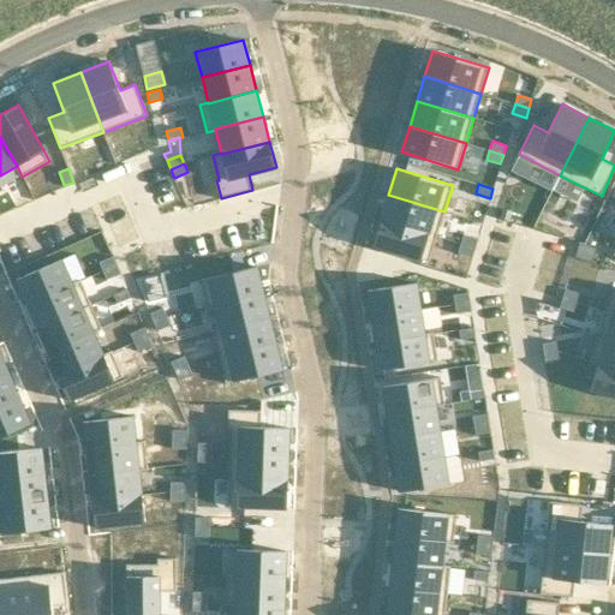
[(388,195),(381,219),(437,237),(445,212),(388,195)]
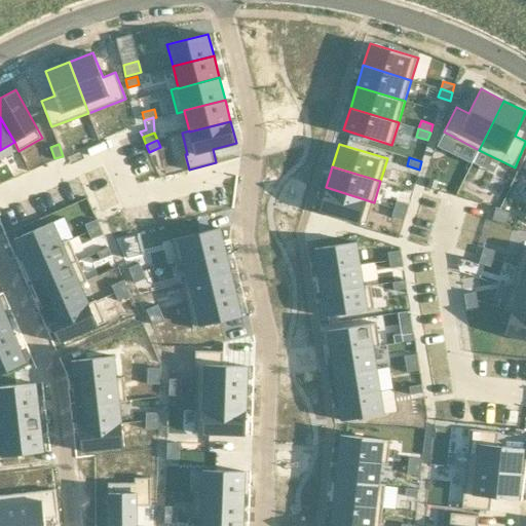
[(326,187),(320,210),(367,224),(374,202),(326,187)]
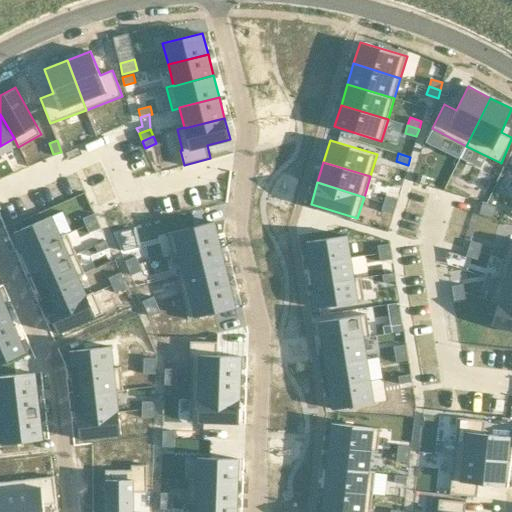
[(386,195),(383,203),(395,206),(397,199),(386,195)]
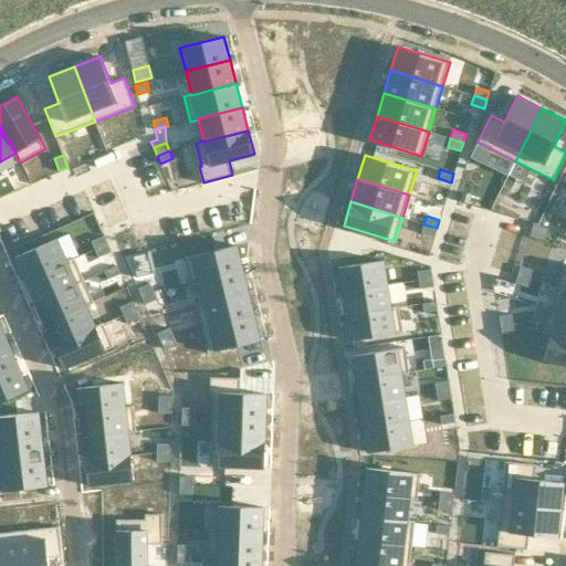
[(533,223),(530,237),(545,241),(548,228),(533,223)]
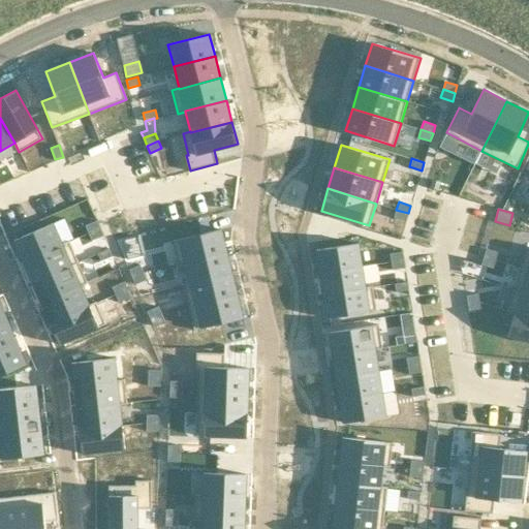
[(396,210),(394,217),(406,221),(408,213),(396,210)]
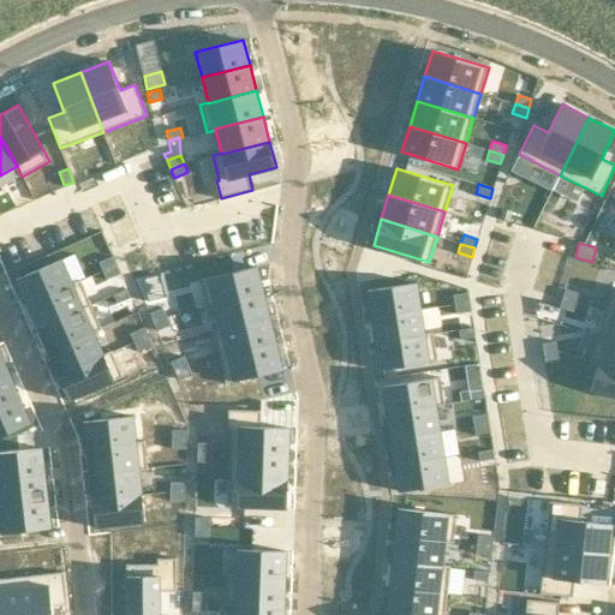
[(112,256),(99,262),(103,270),(117,266),(112,256)]
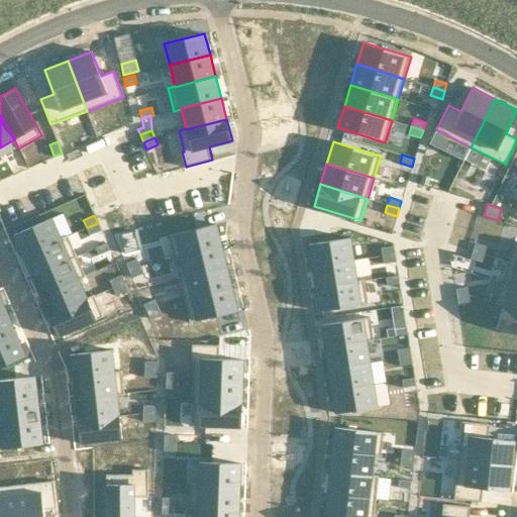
[(53,218),(14,234),(22,254),(61,238),(61,237),(53,218)]
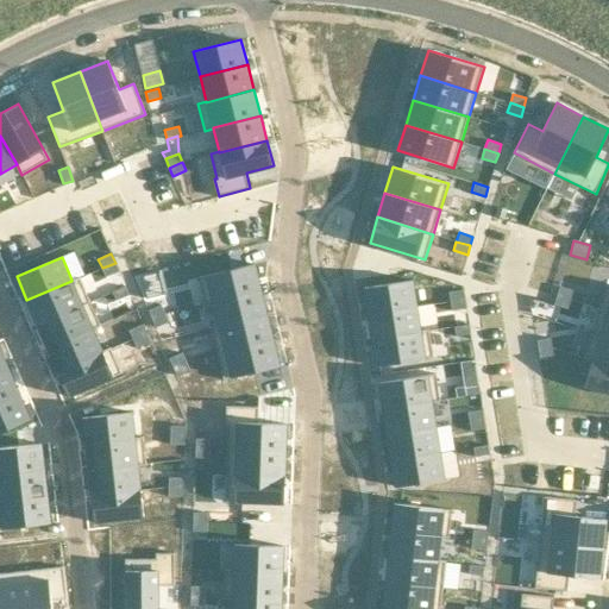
[(115,263),(102,268),(106,277),(119,271),(115,263)]
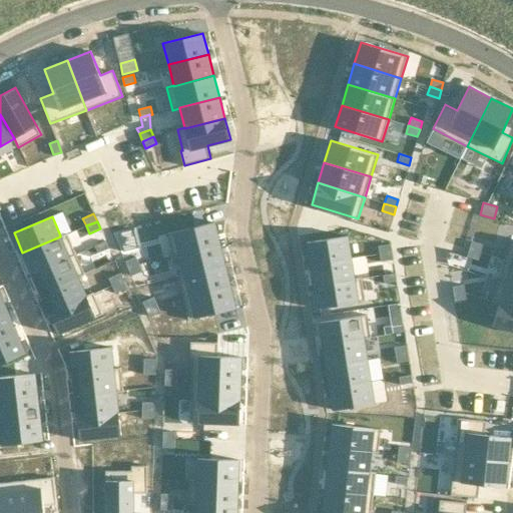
[(214,221),(167,233),(172,257),(180,254),(179,253),(219,243),(214,221)]
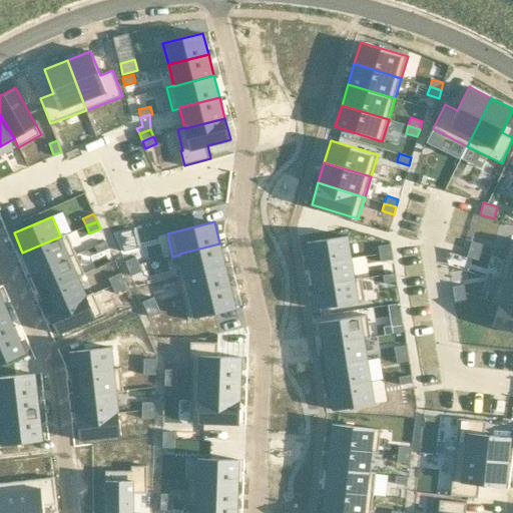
[(60,236),(22,252),(31,274),(76,253),(67,232),(60,235),(60,236)]
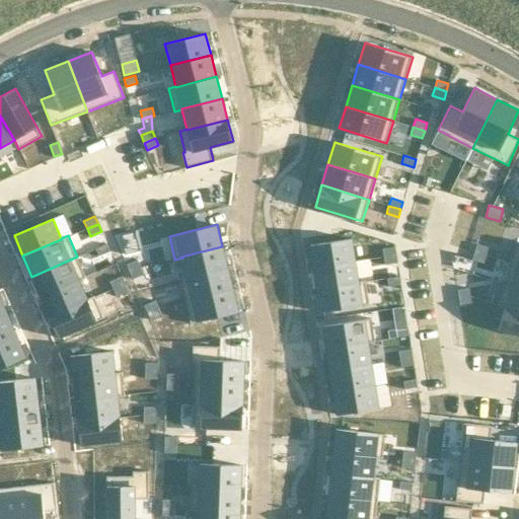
[(353,238),(310,245),(313,268),(356,261),(353,238)]
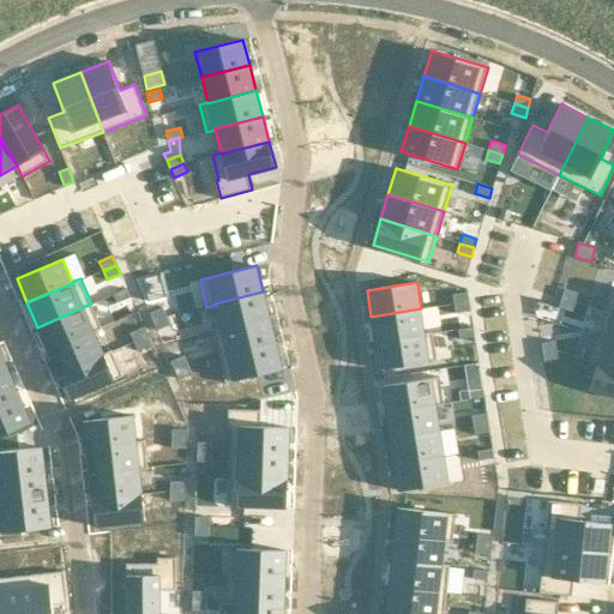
[(126,288),(113,294),(118,304),(131,298),(126,288)]
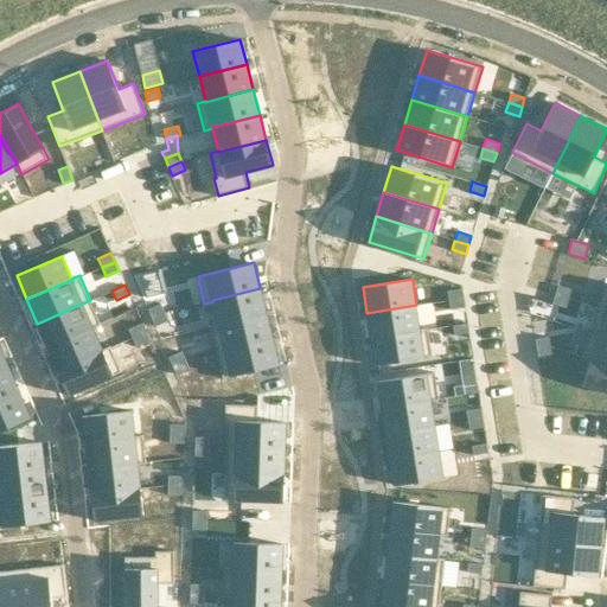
[(558,286),(555,294),(569,299),(572,289),(558,286)]
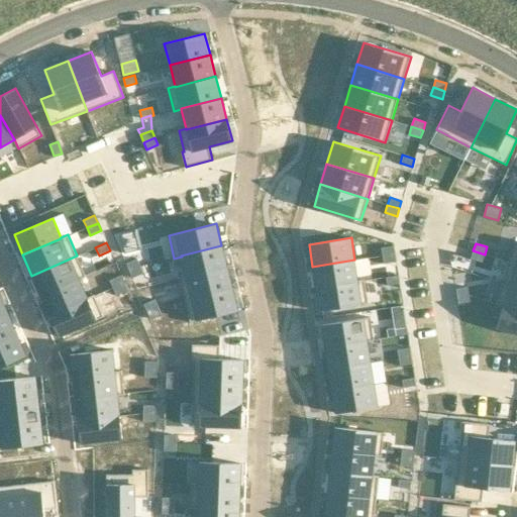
[(221,245),(181,255),(182,256),(186,276),(186,277),(227,267),(221,245)]
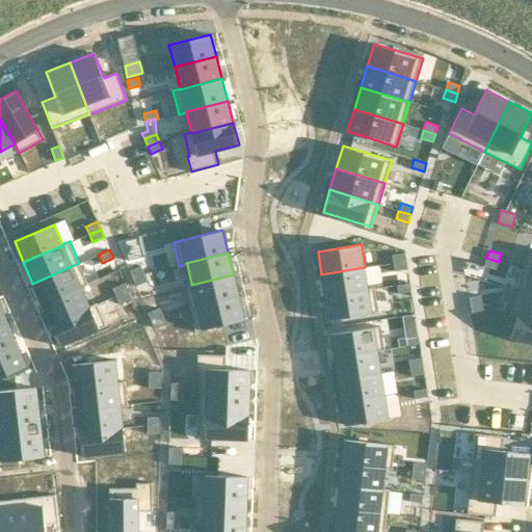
[(404,253),(392,255),(393,263),(405,261),(404,253)]
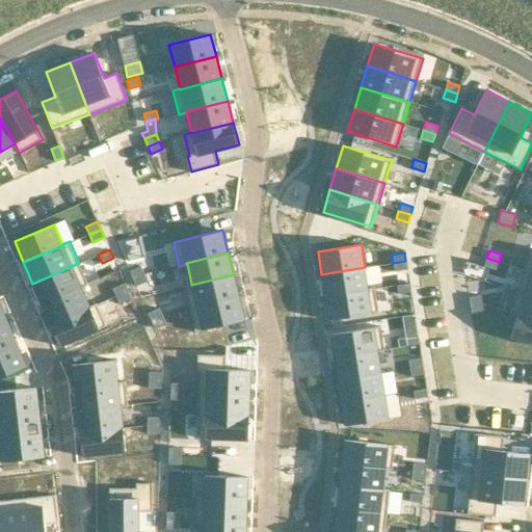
[(486,258),(484,266),(496,269),(499,262),(486,258)]
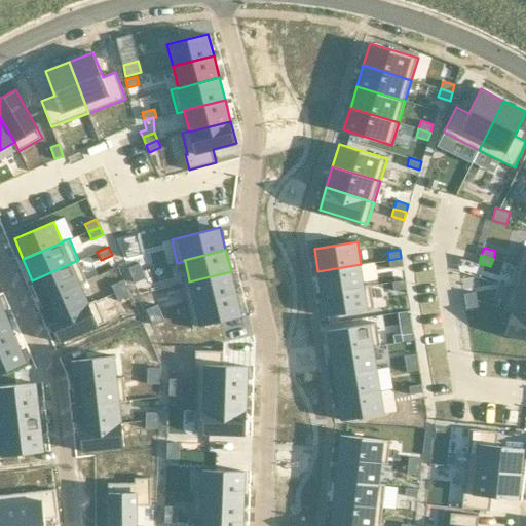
[(401,258),(388,260),(390,268),(403,266),(401,258)]
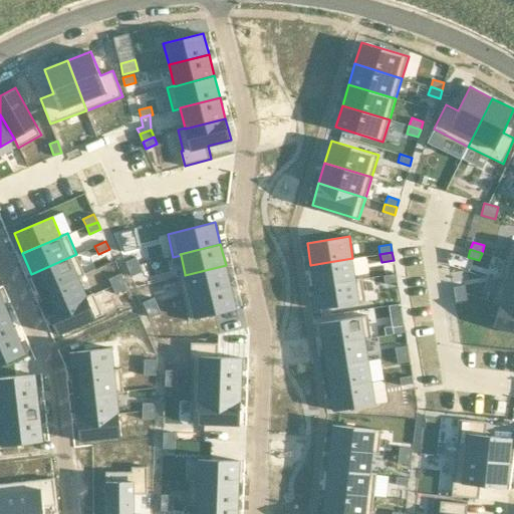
[(76,254),(31,274),(40,294),(78,277),(78,278),(85,275),(76,254)]
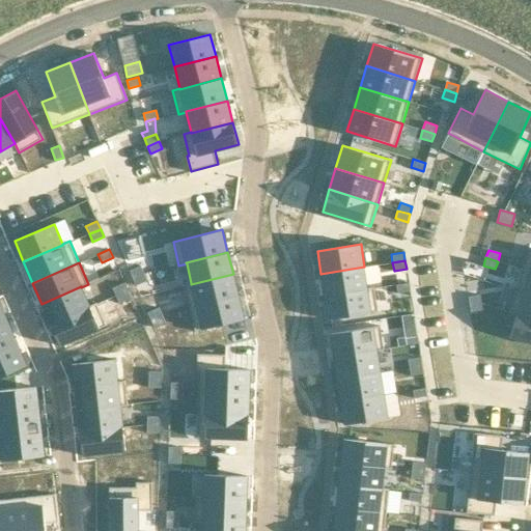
[(141,266),(130,271),(133,278),(144,273),(141,266)]
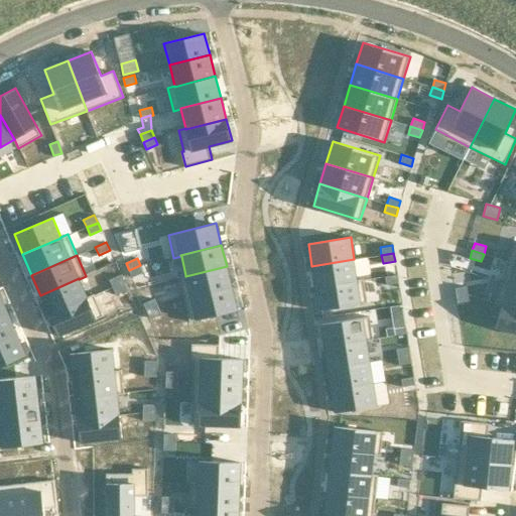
[(353,260),(311,266),(315,287),(357,281),(357,280),(353,260)]
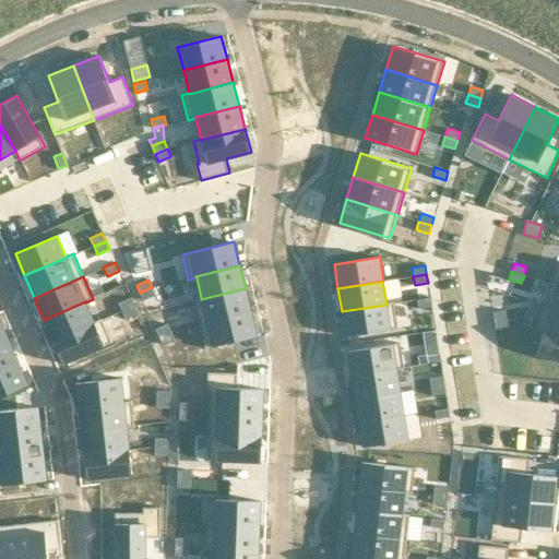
[(558,285),(550,282),(543,306),(558,310),(558,285)]
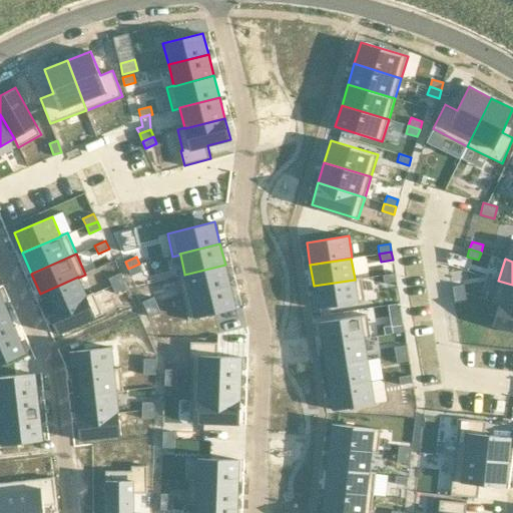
[(139,264),(128,269),(131,276),(142,271),(139,264)]
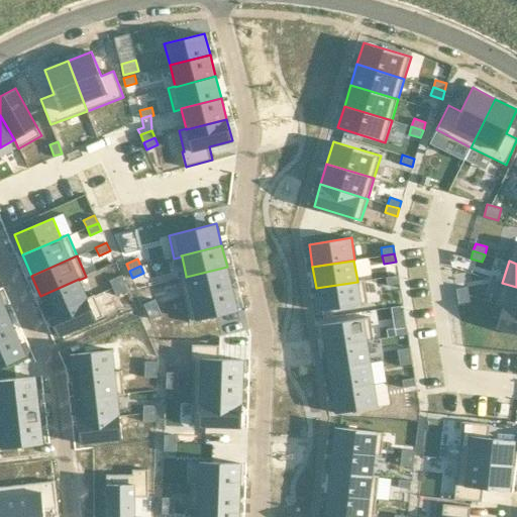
[(186,276),(179,278),(185,300),(232,289),(227,267),(186,277),(186,276)]
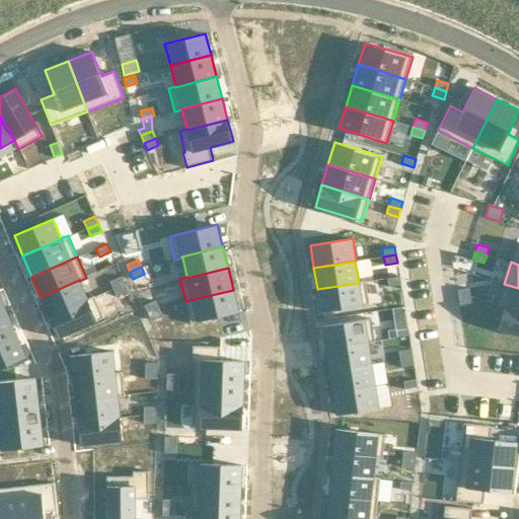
[(399,276),(387,278),(388,286),(400,284),(399,276)]
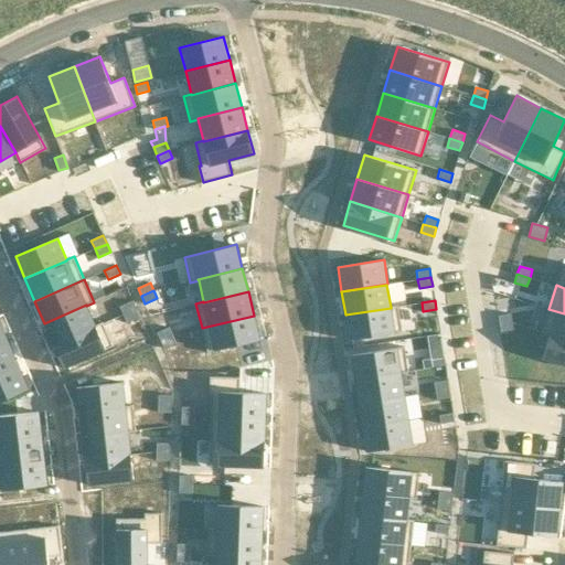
[(132,301),(119,306),(124,315),(136,309),(132,301)]
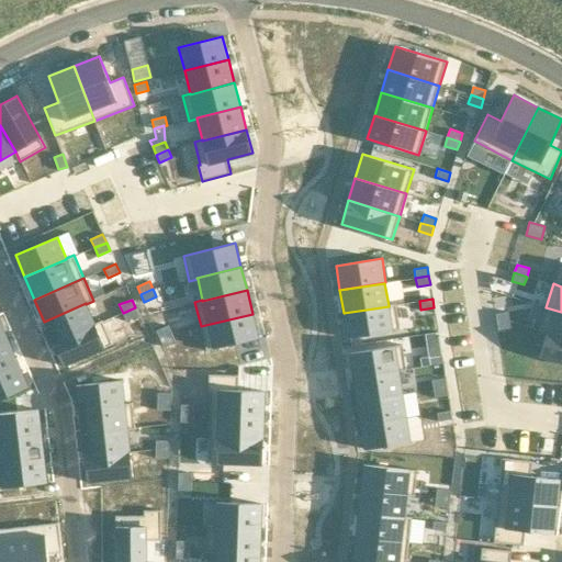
[(86,303),(44,322),(54,344),(96,325),(94,324),(86,304),(86,303)]
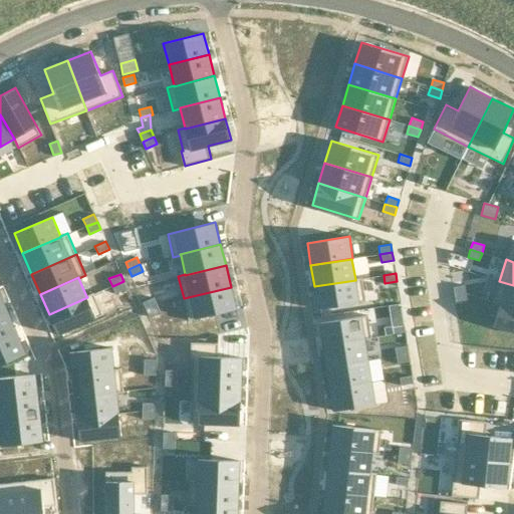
[(355,280),(314,286),(317,309),(365,301),(362,279),(362,278),(355,279),(355,280)]
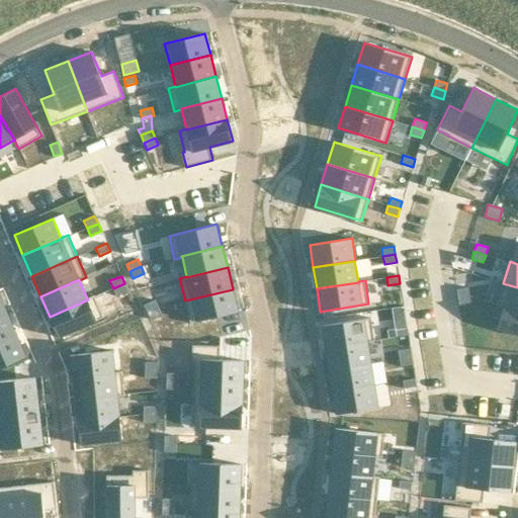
[(124,283),(113,288),(116,295),(127,290),(124,283)]
